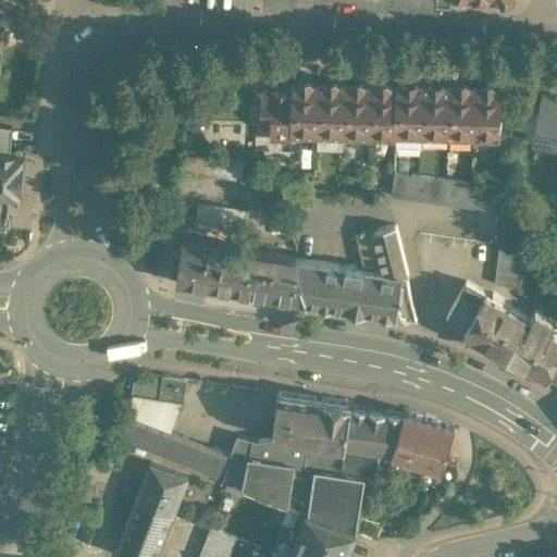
[(299,84),(293,84),(293,93),(287,94),(287,91),(263,90),(262,121),(272,122),(276,137),(291,134),(318,135),(320,84),(313,84),(313,83),(299,83),(299,84)]
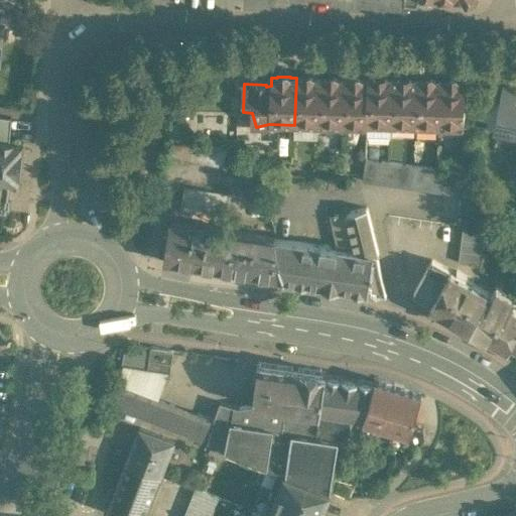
[(296,78),(294,125),(318,126),(320,79),(314,79),(314,78),(301,77),(301,79),(296,78)]
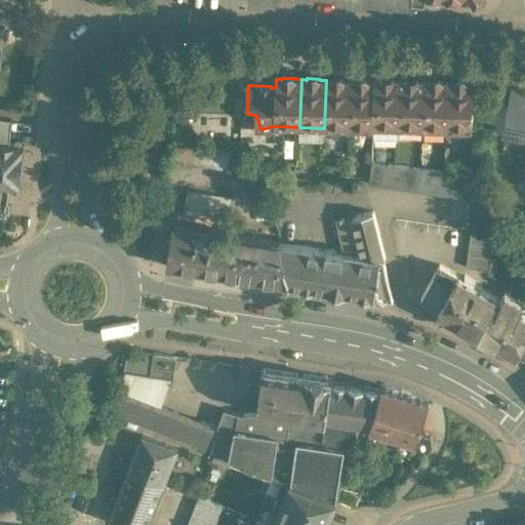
[(331,80),(326,80),(324,128),(349,129),(351,81),(345,81),(345,80),(331,79),(331,80)]
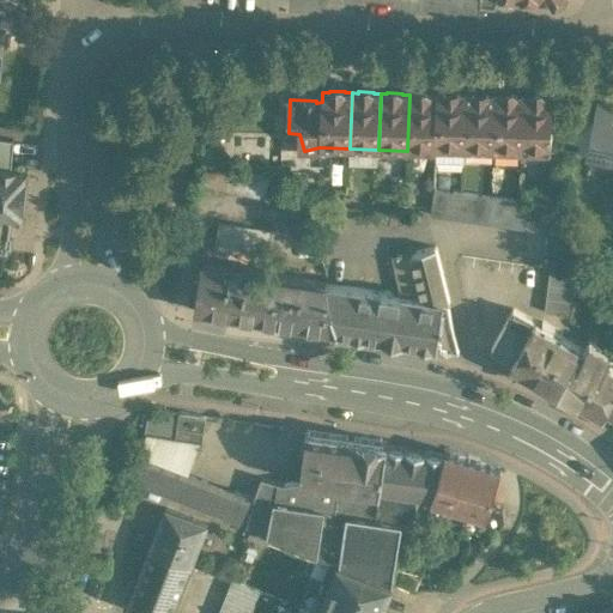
[(460,92),(444,92),(444,93),(437,93),(437,95),(437,96),(436,149),(465,150),(467,93),(460,93),(460,92)]
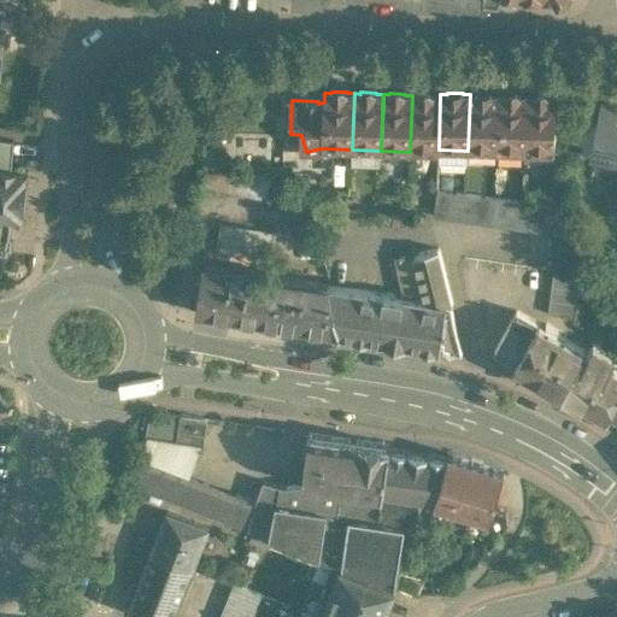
[(492,94),(476,93),(476,95),(470,94),(468,151),(497,152),(499,95),(492,95),(492,94)]
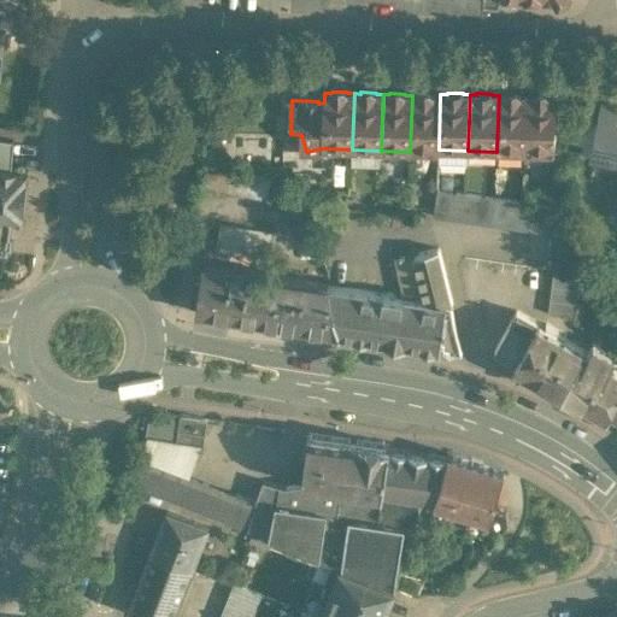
[(418,95),(412,95),(410,152),(439,152),(439,150),(440,97),(440,95),(434,95),(434,94),(418,94),(418,95)]
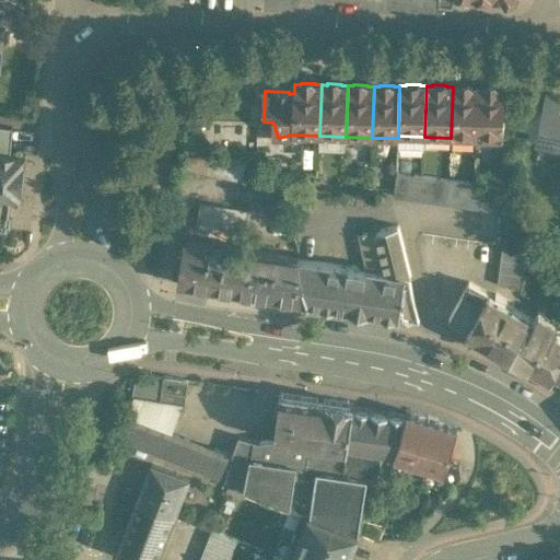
[(473,86),(458,85),(458,86),(453,86),(451,138),(477,139),(478,88),(473,88),(473,86)]
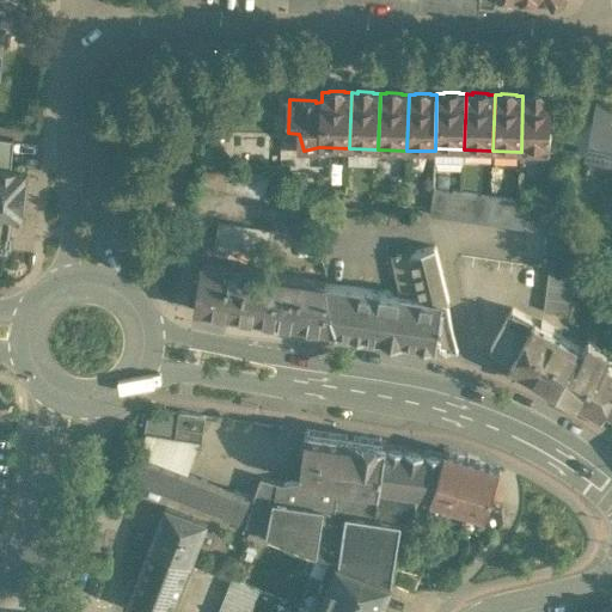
[(545,95),(530,95),(530,96),(522,96),(521,152),(550,152),(552,97),(545,97),(545,95)]
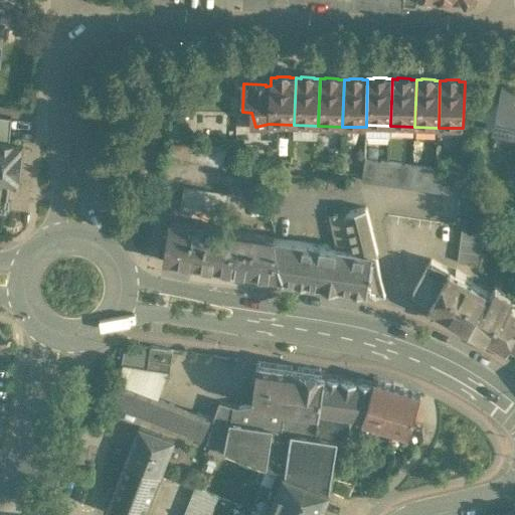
[(514,90),(502,88),(494,130),(495,130),(496,126),(514,129),(514,90)]
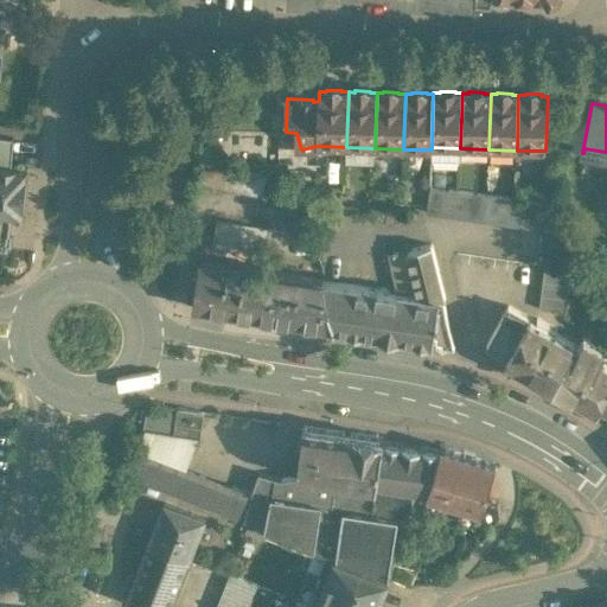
[(13,138),(0,136),(0,247),(6,248),(11,215),(23,216),(27,168),(11,166),(13,138)]
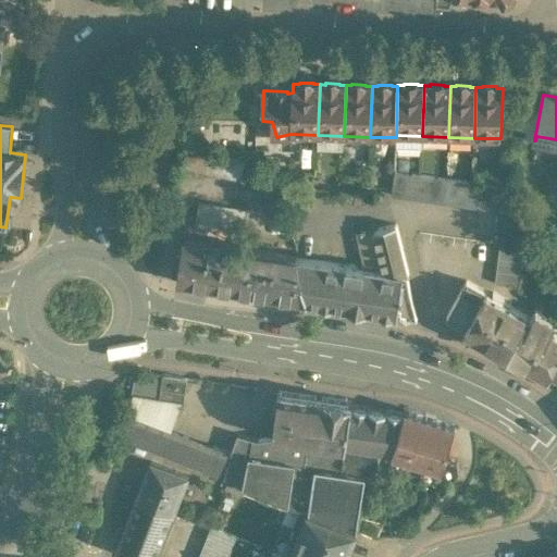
[(235,156),(188,145),(184,168),(230,177),(235,156)]
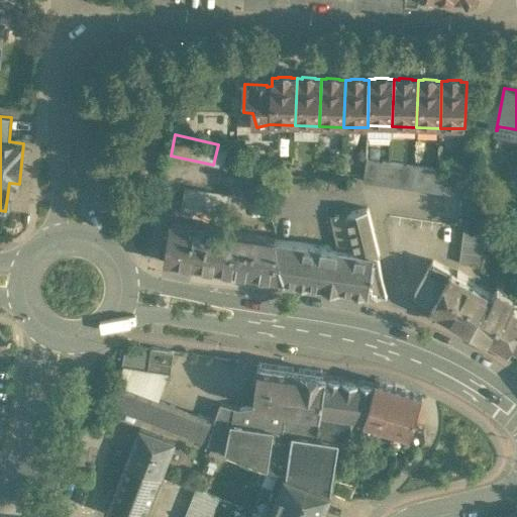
[(229,146),(218,144),(213,165),(224,167),(229,146)]
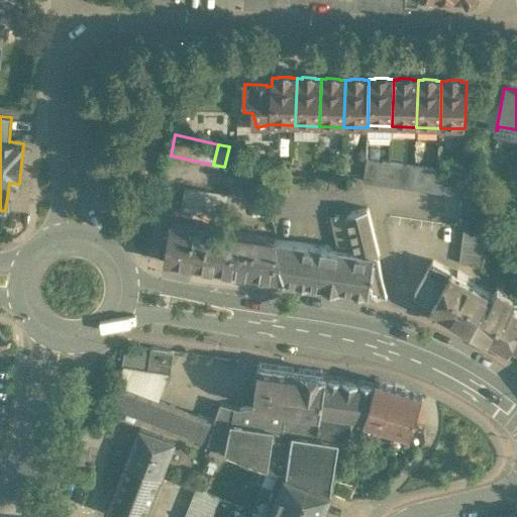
[(379,160),(367,158),(364,180),(376,182),(379,160)]
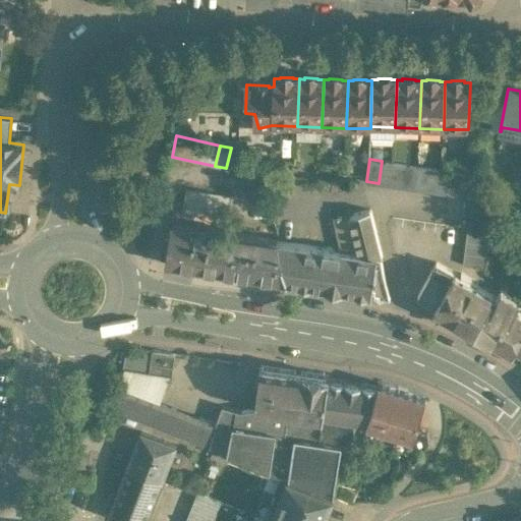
[(394,162),(382,161),(379,183),(391,185),(394,162)]
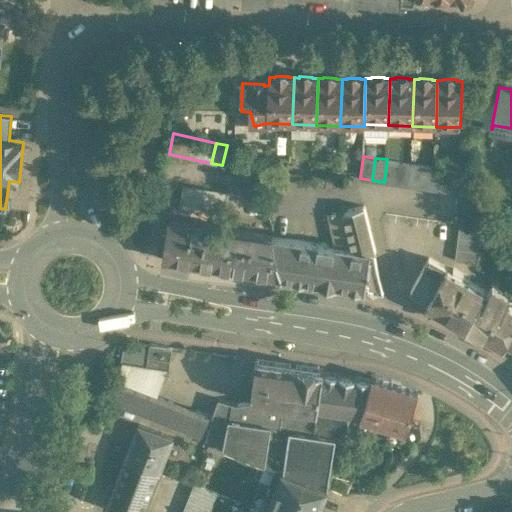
[(399,161),(387,159),(384,182),(395,183),(399,161)]
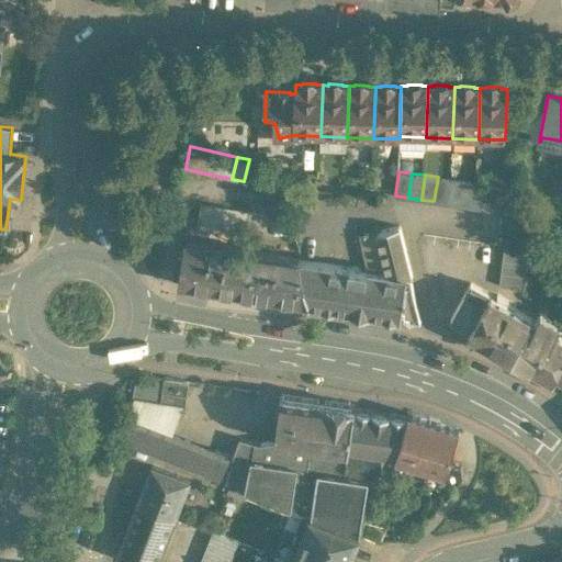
[(451,179),(438,177),(434,201),(448,203),(451,179)]
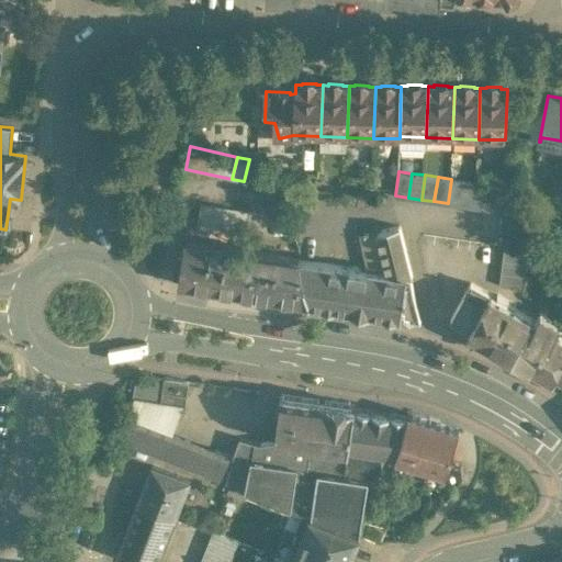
[(464,181),(451,179),(448,203),(460,205),(464,181)]
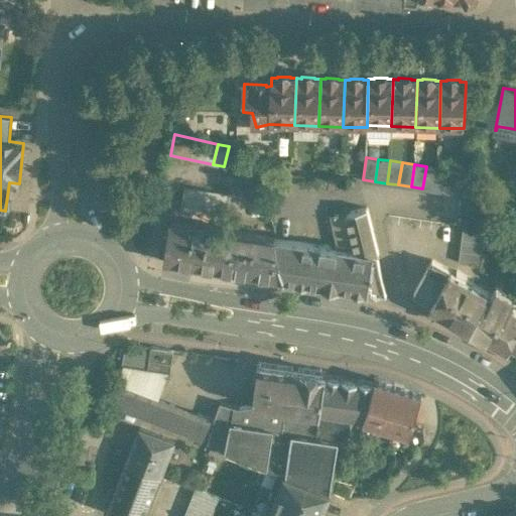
[(438,168),(426,166),(422,188),(434,190),(438,168)]
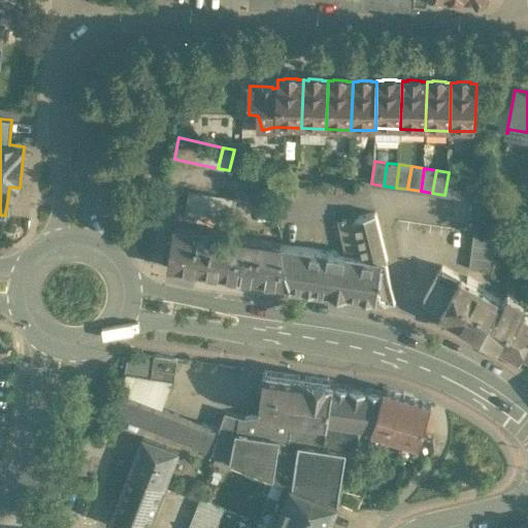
[(460,173),(449,172),(444,195),(457,197),(460,173)]
